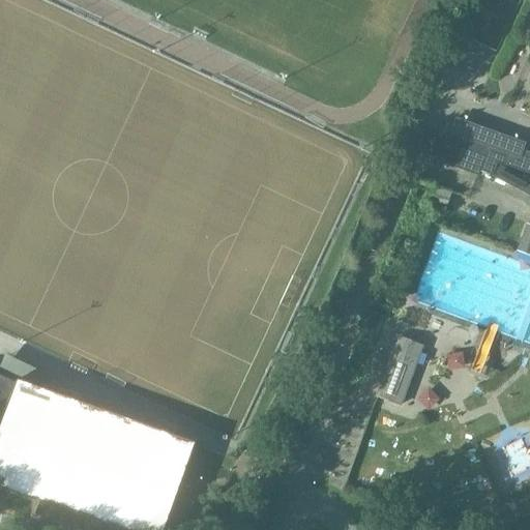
[(466,123),(464,128),(447,122),(445,128),(435,125),(425,149),(423,156),(478,177),(480,172),(493,177),(498,164),(529,176),(529,153),(514,148),(517,142),(466,123)]
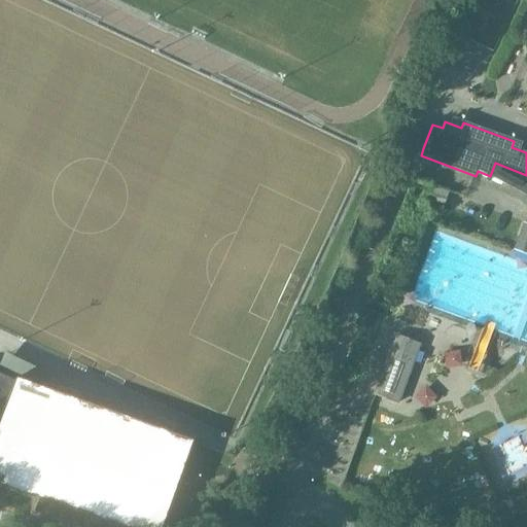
[(492,176),(526,195),(526,181),(497,166),(492,176)]
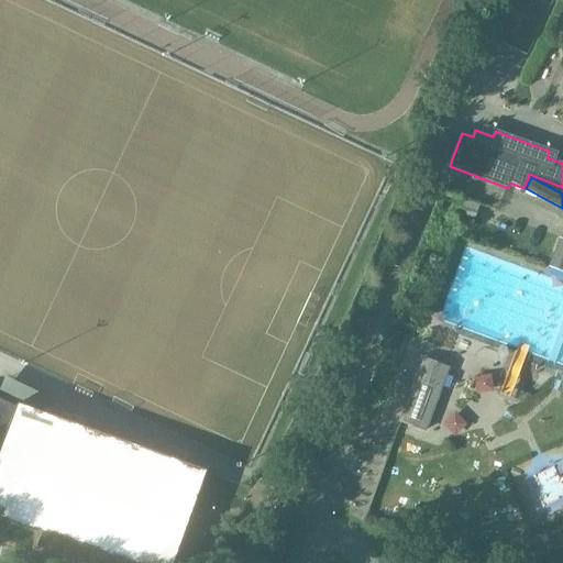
[(451,213),(474,221),(479,206),(457,197),(451,213)]
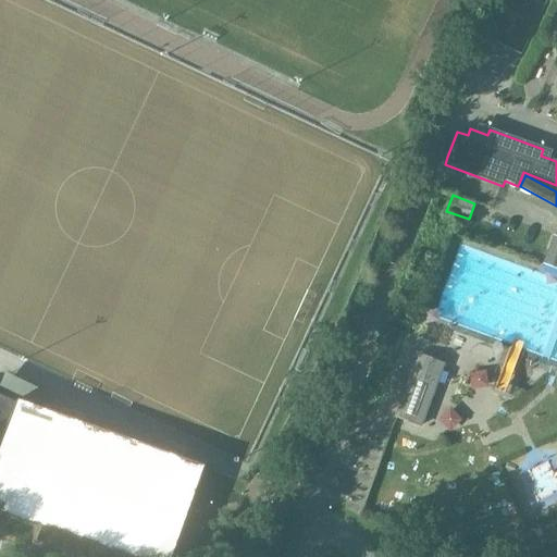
[(556,236),(554,236),(543,264),(556,269),(556,236)]
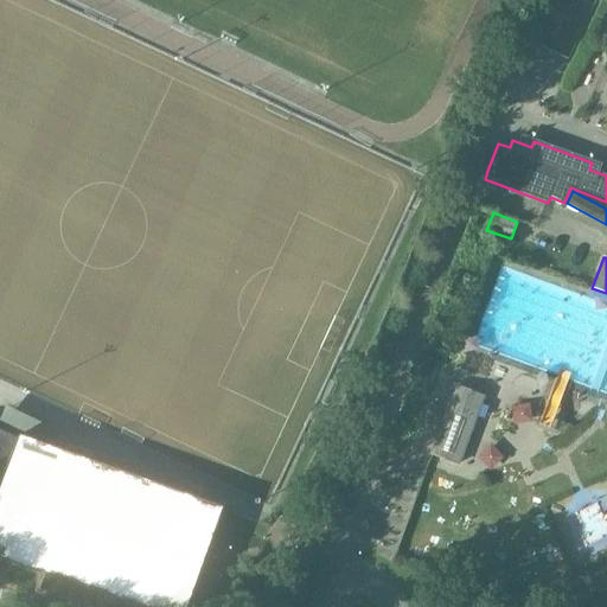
[(541,422),(551,425),(562,378),(553,376),(541,422)]
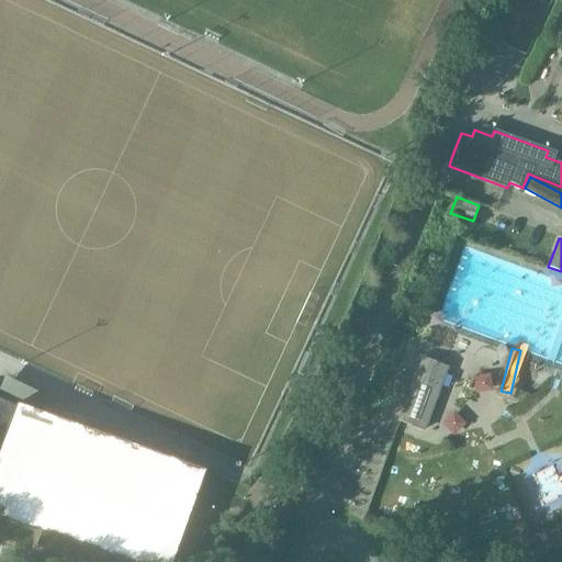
[(447,370),(423,360),(402,415),(426,425),(447,370)]
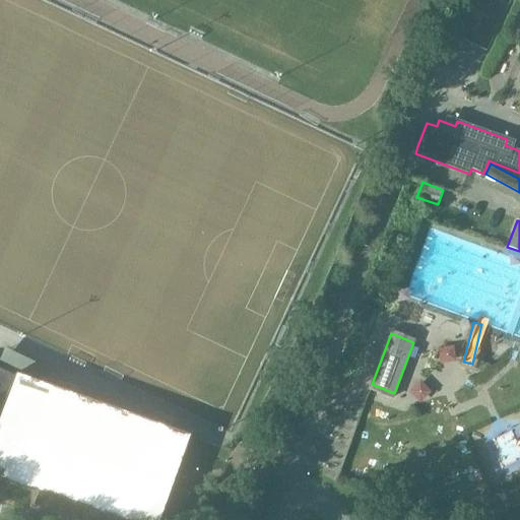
[(454,345),(437,346),(437,363),(455,363),(454,345)]
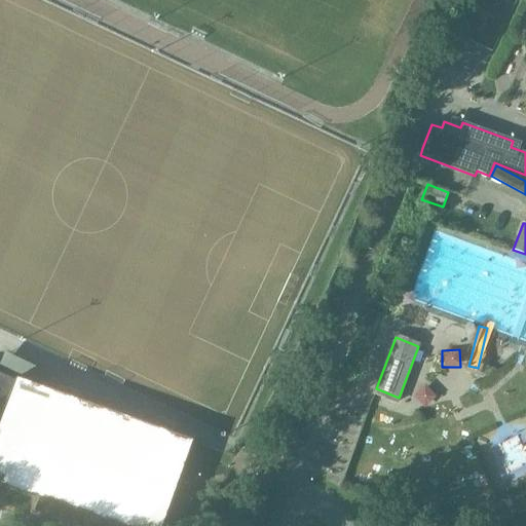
[(0,423),(1,424),(0,428),(0,482),(41,497),(36,512),(77,525),(99,525),(102,519),(122,525),(163,525),(194,440),(19,377),(16,381),(0,373),(0,423)]
